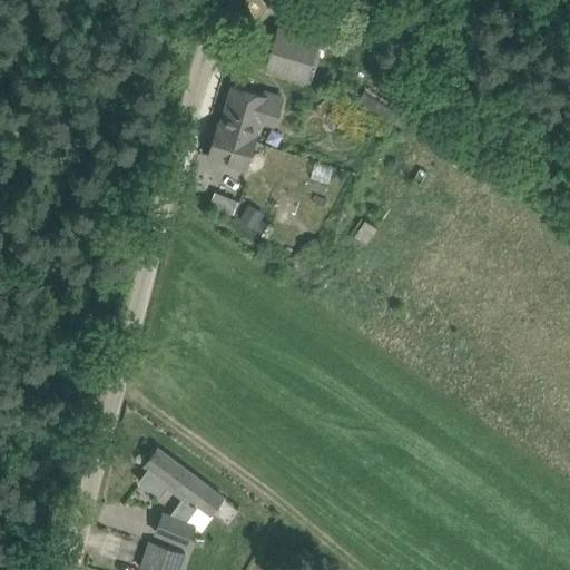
[(304,80),(316,38),(278,26),(266,68),(304,80)]
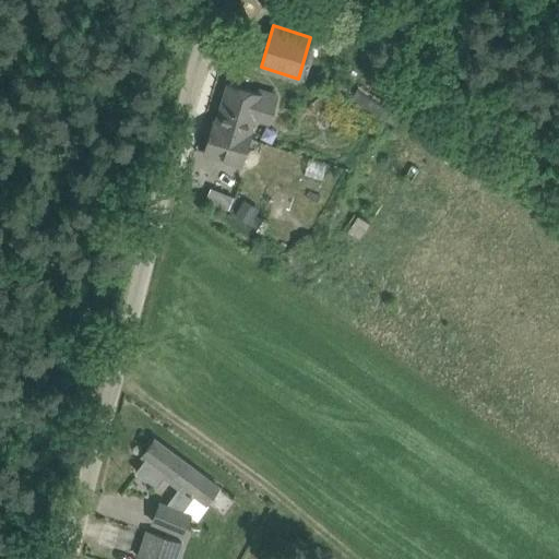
[(333,78),(328,85),(343,96),(348,88),(333,78)]
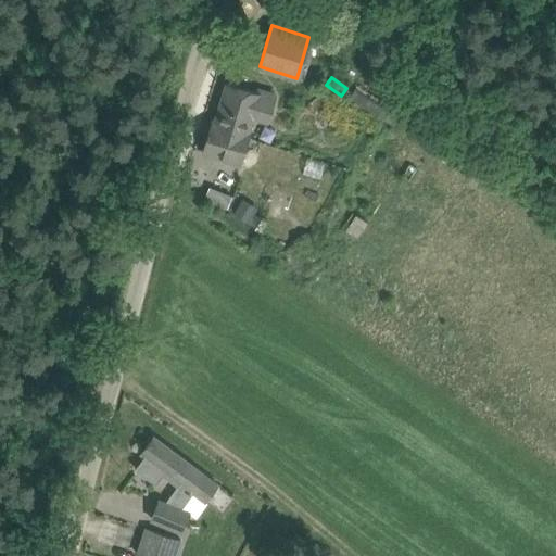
[(204,151),(244,164),(257,121),(268,124),(276,95),(266,91),(265,95),(228,84),(216,121),(214,119),(204,151)]
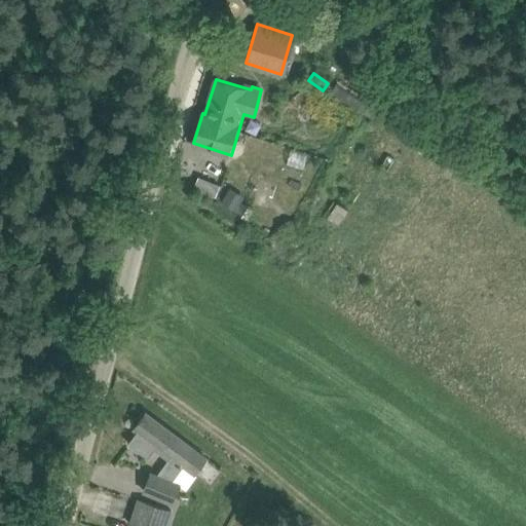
[(371,119),(378,110),(338,80),(331,89),(371,119)]
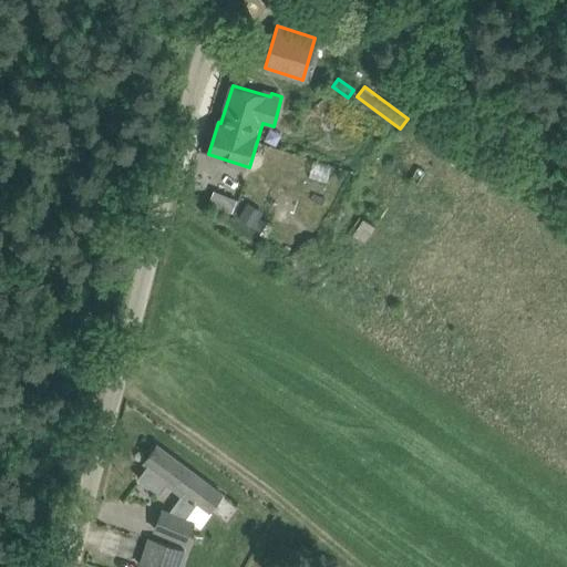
[(212,188),(206,203),(233,213),(238,197),(212,188)]
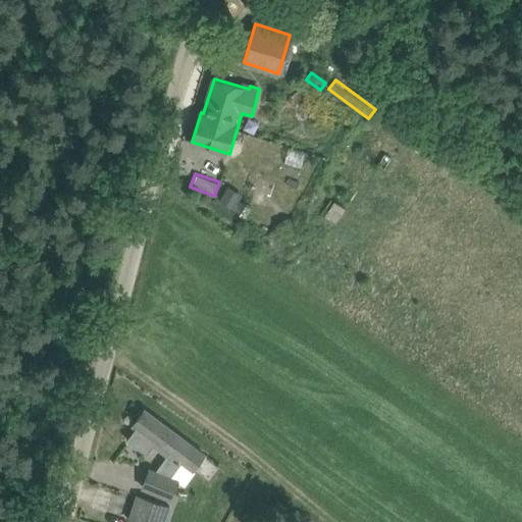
[(233,208),(239,200),(242,194),(228,186),(219,201),(233,208)]
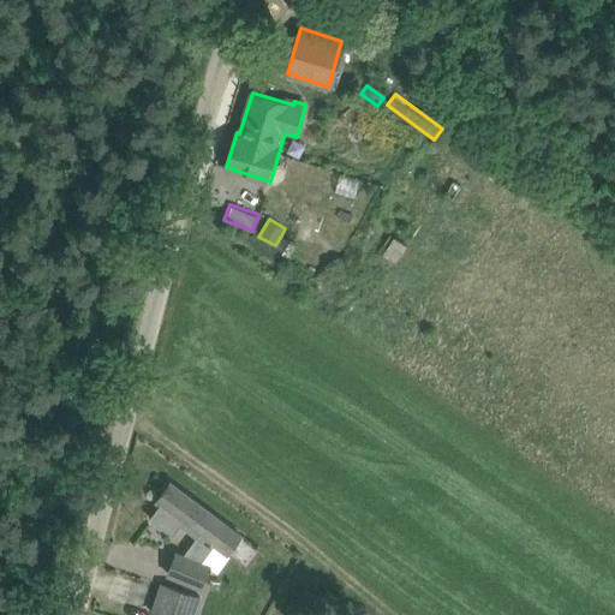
[(281,236),(275,245),(284,250),(290,240),(281,236)]
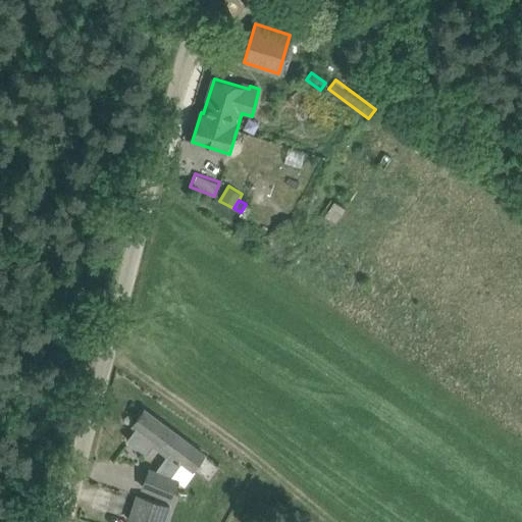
[(192,469),(203,453),(145,409),(134,424),(170,452),(156,471),(150,469),(143,486),(170,498),(177,479),(170,476),(180,462),(192,469)]
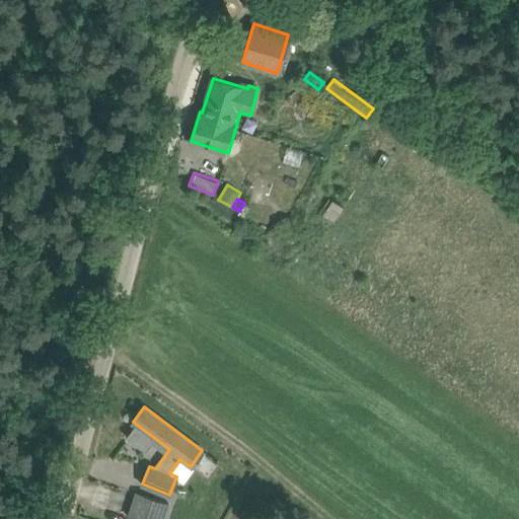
[(164,518),(170,503),(136,492),(128,518),(132,518),(164,518)]
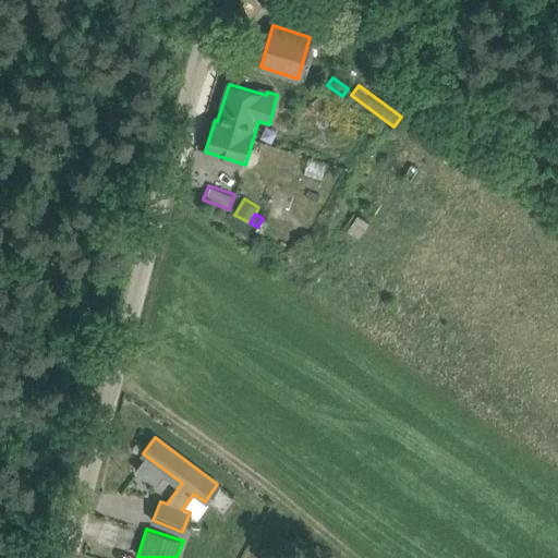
All buildings are outlined.
